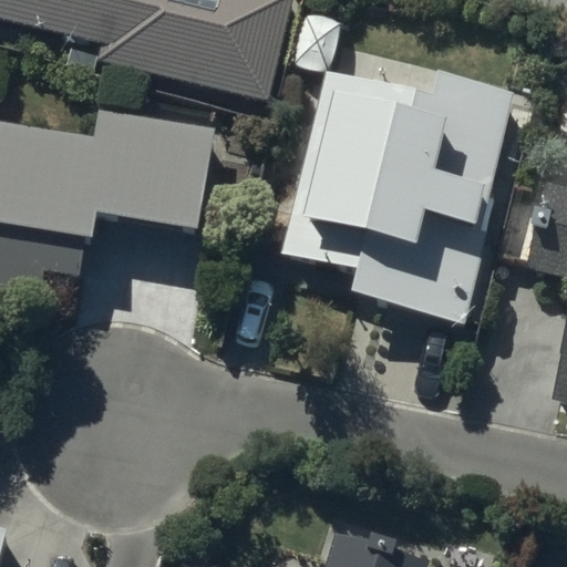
[(0,0),(0,18),(103,43),(99,57),(271,101),(297,0),(0,0)]
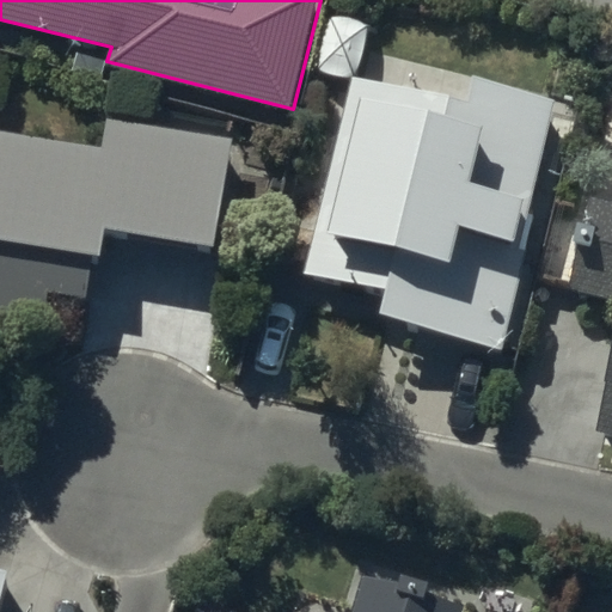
[(304,275),(357,287),(353,310),(507,344),(564,97),(459,73),(456,91),(352,67),(304,275)]
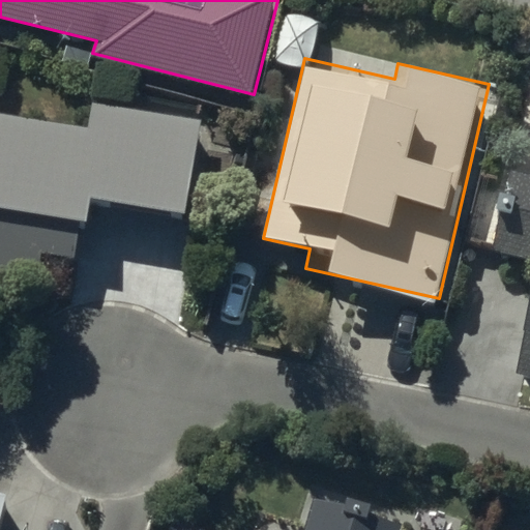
[(0,114),(0,283),(36,290),(45,248),(77,256),(84,224),(188,245),(213,128),(90,102),(84,131),(0,114)]
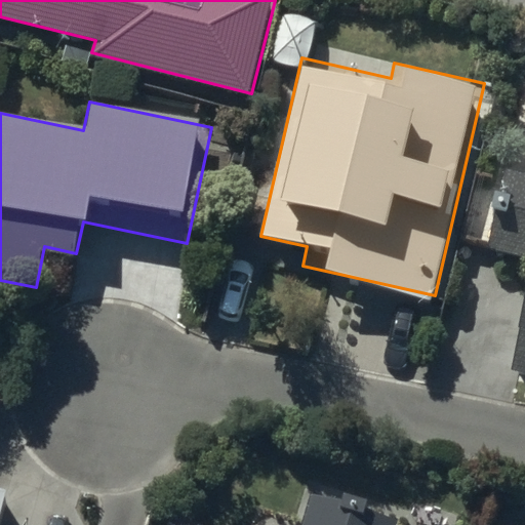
[(489,271),(524,278),(524,301),(509,372),(524,375),(524,170),(513,167),(489,271)]
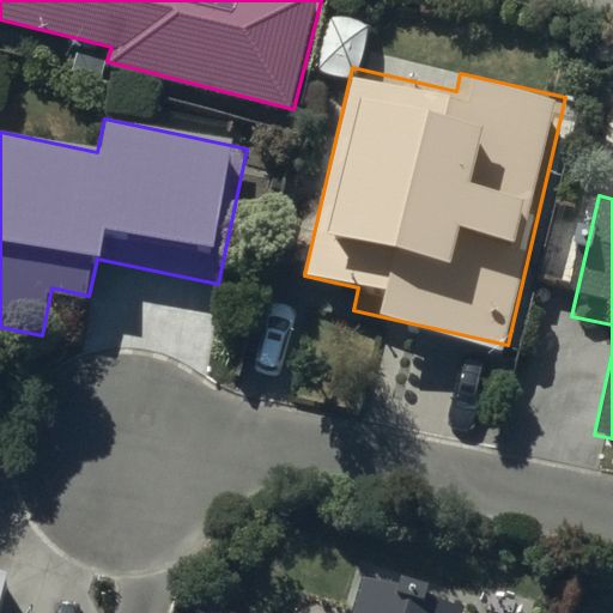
[(0,606),(11,565),(0,562),(0,606)]
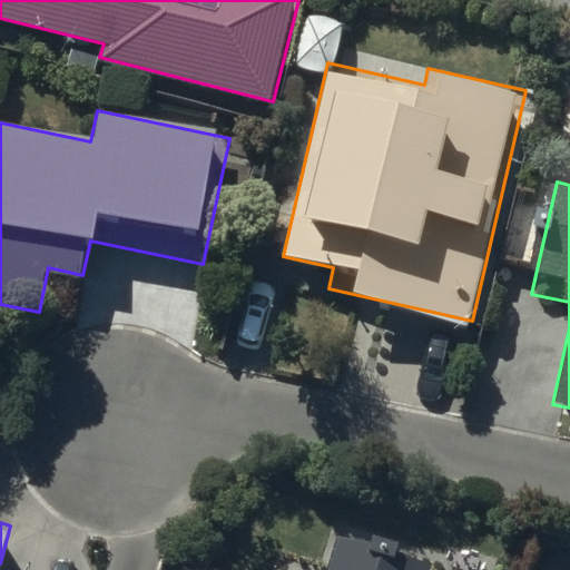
[(226,569),(190,559),(186,569),(450,569),(351,539),(341,569),(226,569)]
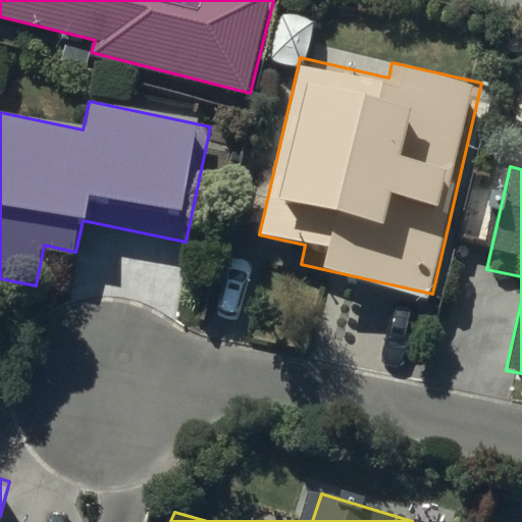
All buildings are outlined.
